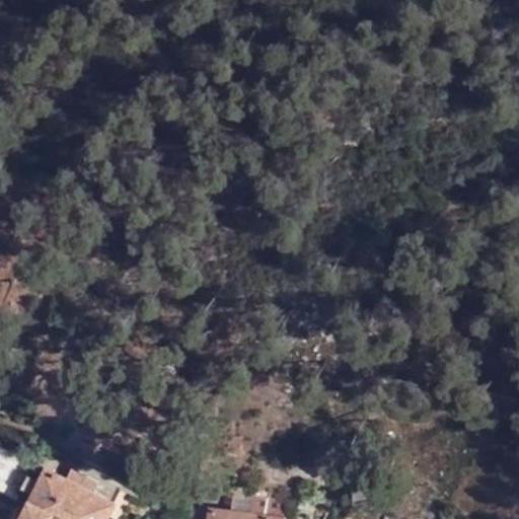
[(95,492),(66,477),(45,465),(38,478),(31,492),(16,518),(105,518),(110,511),(115,501),(95,492)]
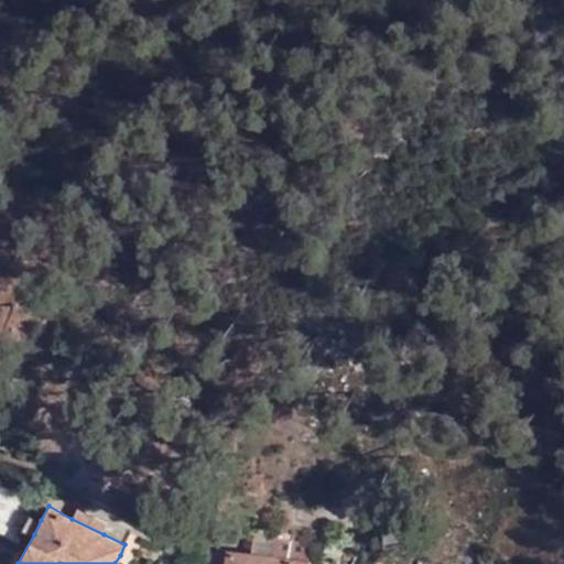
[(77,507),(72,519),(104,534),(109,522),(77,507)]
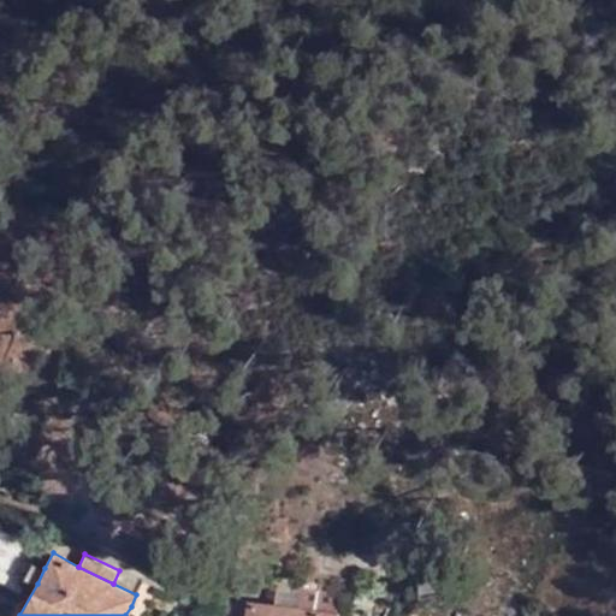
[(37,584),(45,568),(34,563),(27,576),(37,584)]
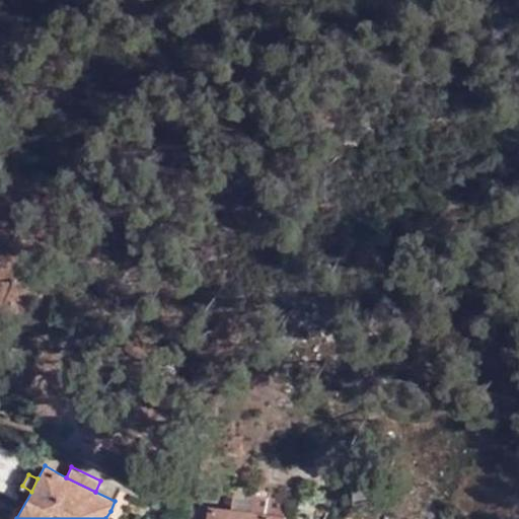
[(120,490),(115,501),(110,511),(123,518),(134,497),(120,490)]
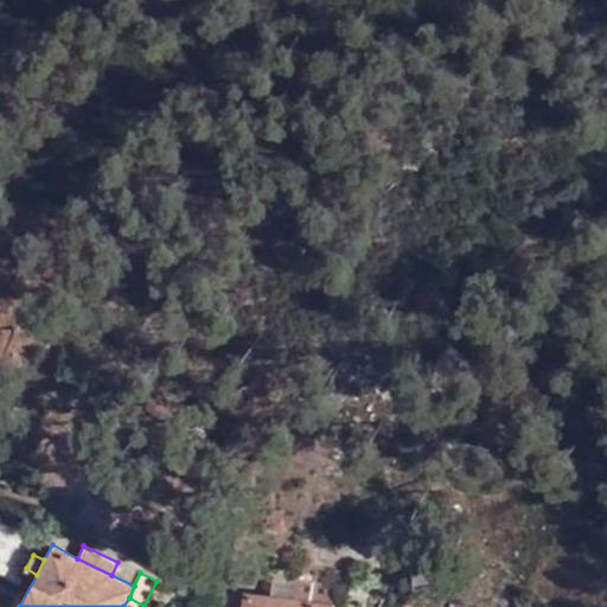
[(295,596),(298,580),(274,576),(272,594),(295,596)]
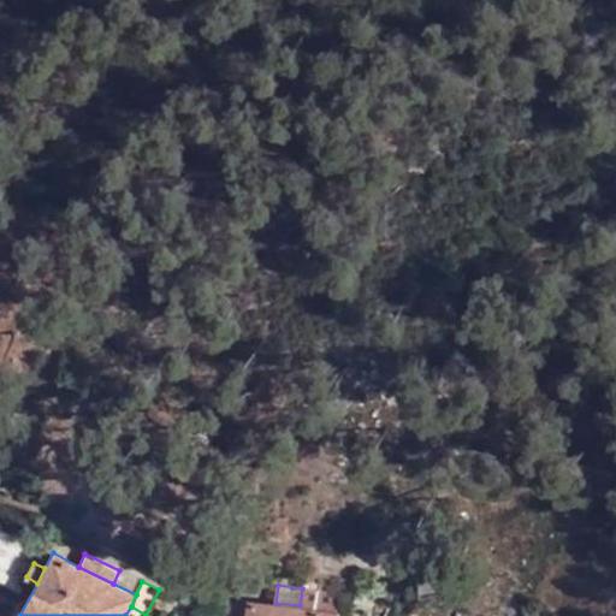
[(337,615),(341,593),(302,588),(300,605),(276,603),(249,599),(247,615),(337,615)]
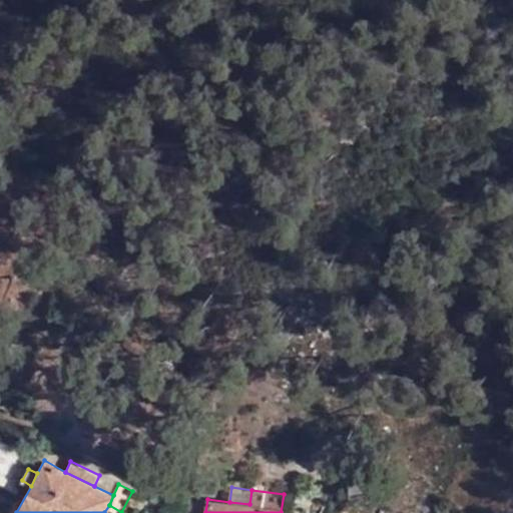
All buildings are outlined.
